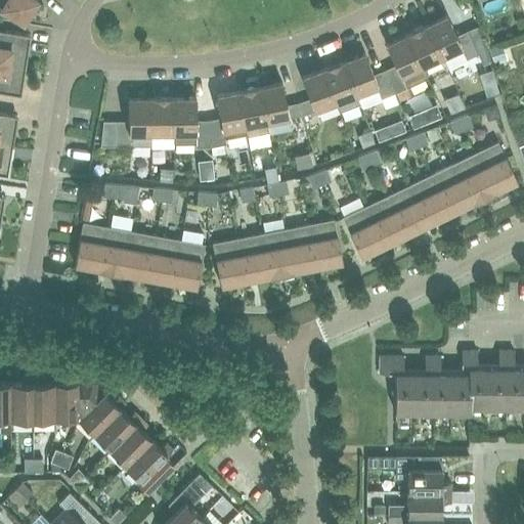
[(0,0),(0,2),(2,3),(1,5),(23,18),(34,0),(0,0)]
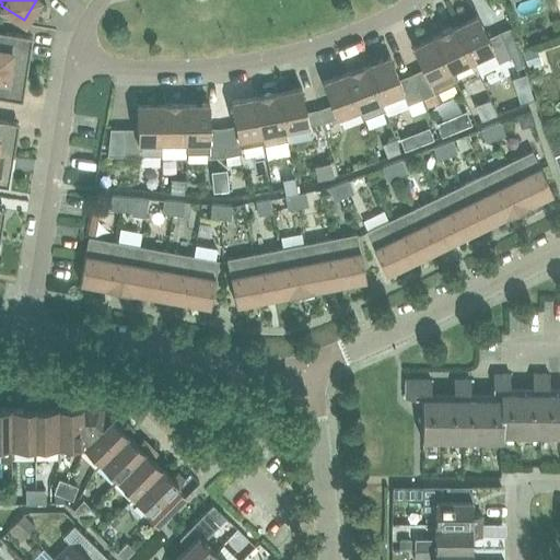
[(456,25),(473,60),(478,72),(512,56),(500,32),(488,37),(477,15),(456,25)]
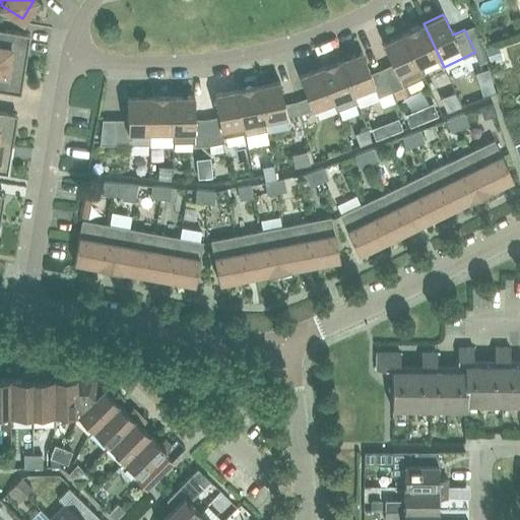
[(403,34),(418,66),(439,56),(424,23),(403,34)]
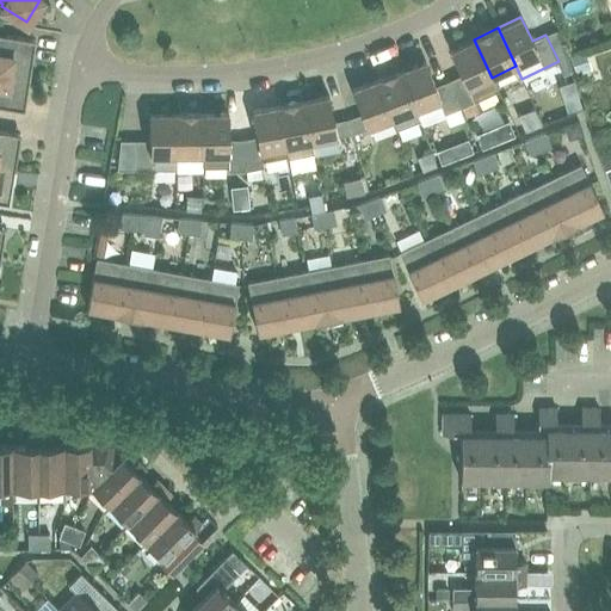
[(545,35),(559,61),(563,74),(571,71),(557,29),(545,35)]
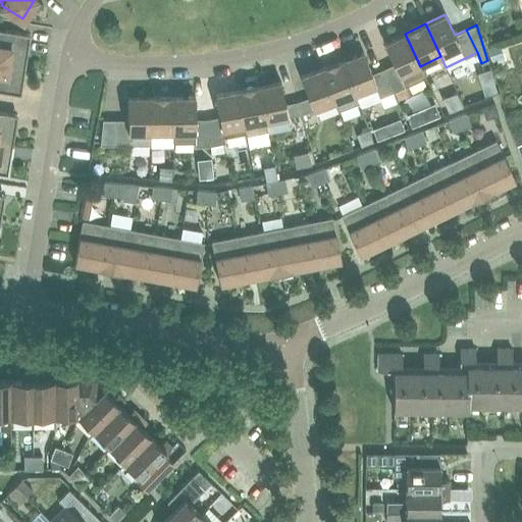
[(0,59),(25,64),(31,34),(0,29),(0,59)]
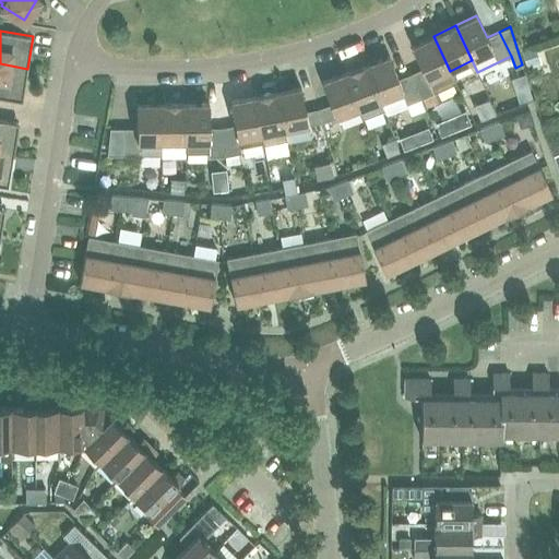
[(421,68),(409,74),(416,86),(421,98),(455,82),(450,71),(433,36),(412,46),(421,68)]
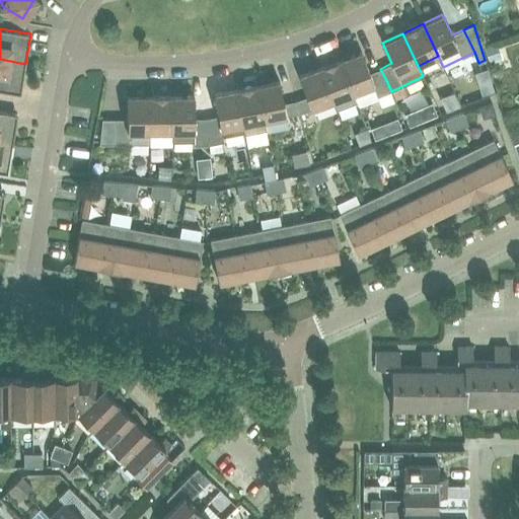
[(497,43),(485,47),(490,62),(502,59),(497,43)]
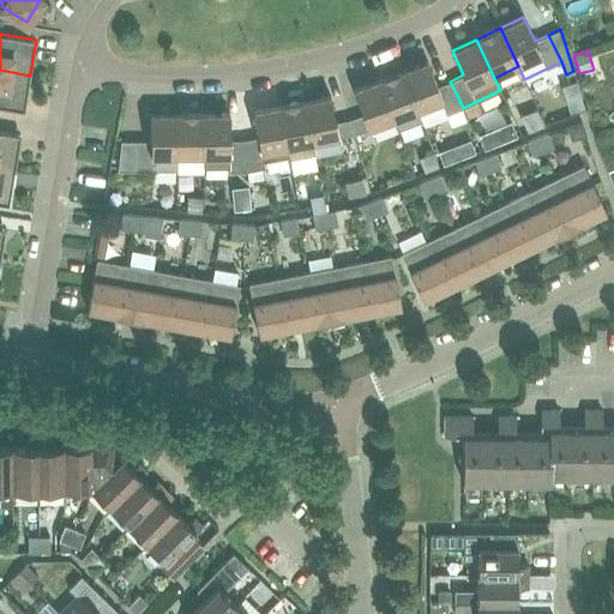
[(451,113),(463,108),(457,95),(450,82),(437,86),(428,61),(403,71),(422,121),(423,124),(451,113)]
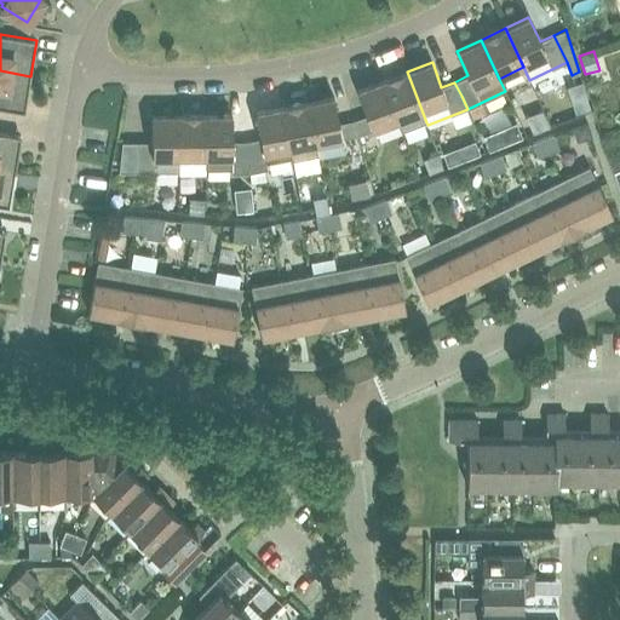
[(24,113),(30,76),(0,70),(0,108),(1,108),(24,113)]
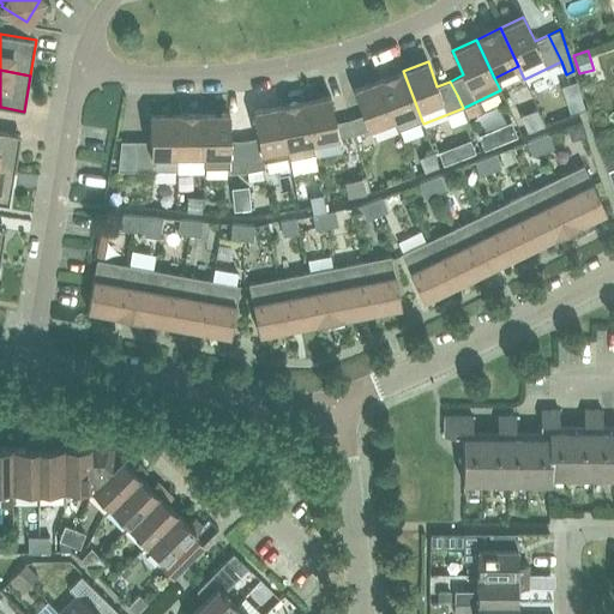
[(422,121),(403,71),(379,80),(393,119),(398,130),(422,121)]
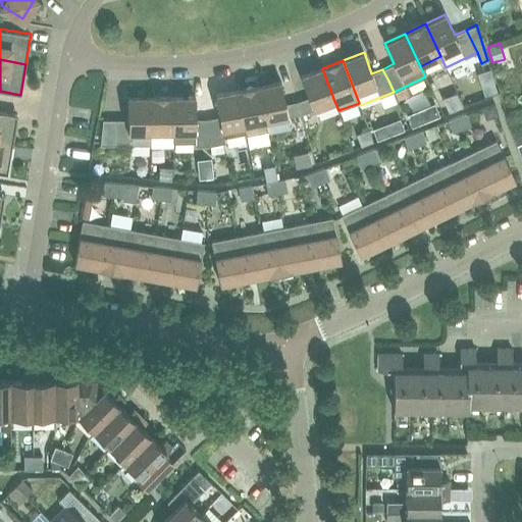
[(309,97),(298,101),(301,114),(334,101),(322,68),(301,75),(309,97)]
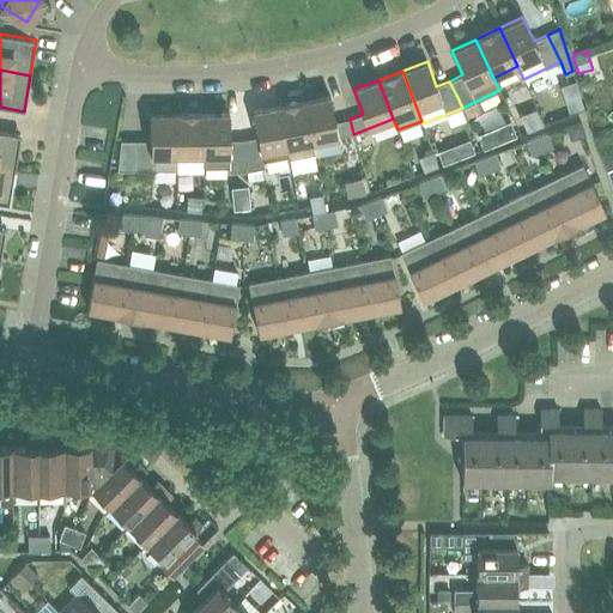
[(584,107),(580,93),(564,98),(569,113),(584,107)]
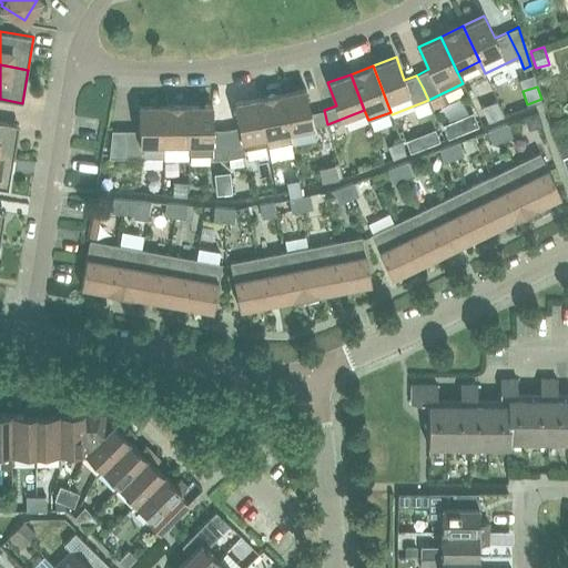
[(306,89),(282,93),(290,132),(327,124),(324,110),(311,113),(306,89)]
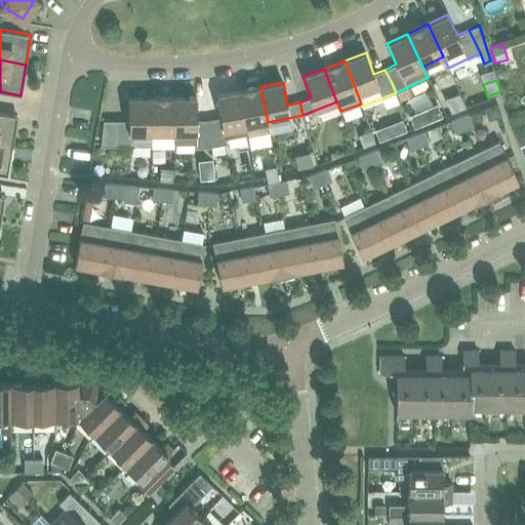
[(269,132),(268,122),(260,86),(239,90),(247,134),(247,136),(269,132)]
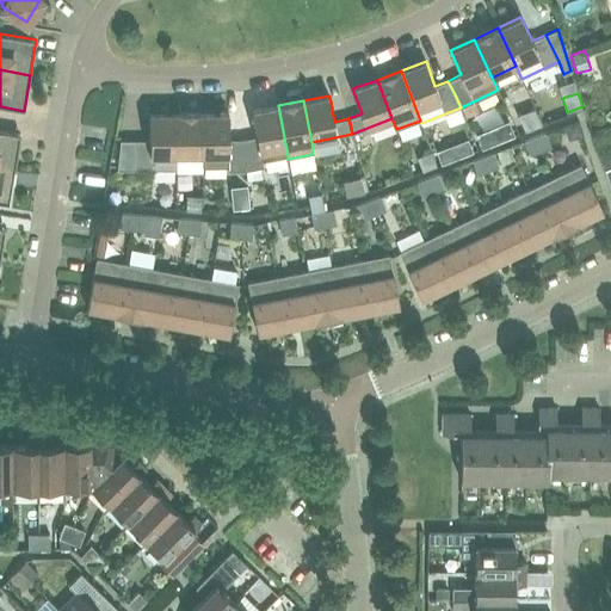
[(257,136),(242,140),(246,171),(263,167),(263,161),(288,156),(278,105),(252,111),(257,136)]
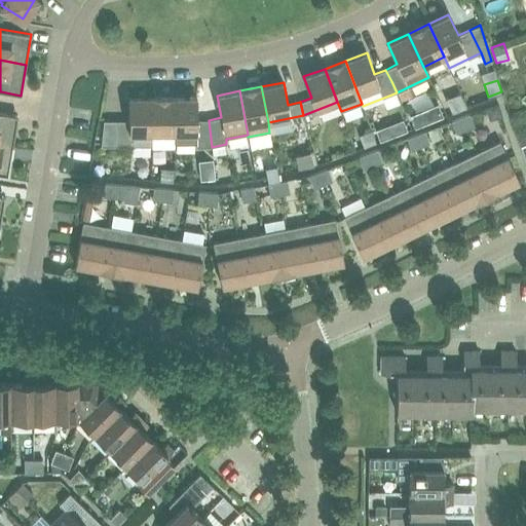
[(446,98),(453,112),(467,107),(460,92),(446,98)]
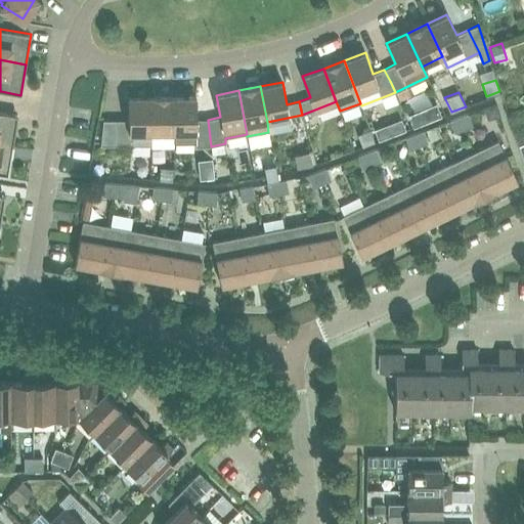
[(116,120),(116,145),(151,146),(151,133),(151,97),(128,97),(129,120),(116,120)]
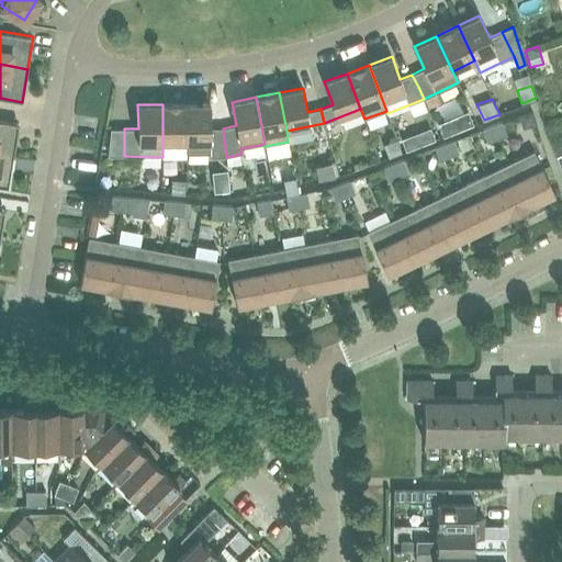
[(163,143),(187,143),(186,104),(163,104),(163,143)]
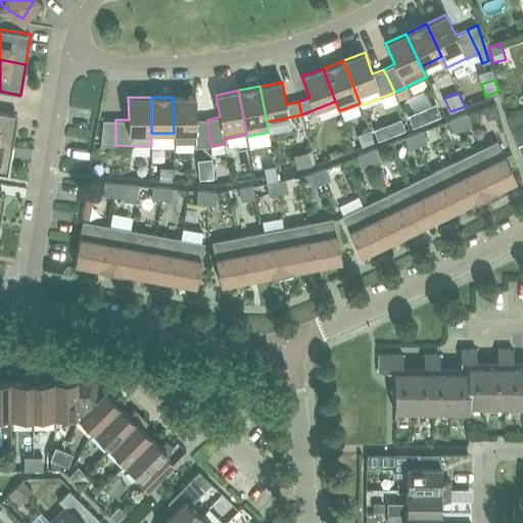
[(210,146),(207,120),(196,120),(195,97),(173,97),(174,133),(174,142),(195,142),(196,145),(210,146)]
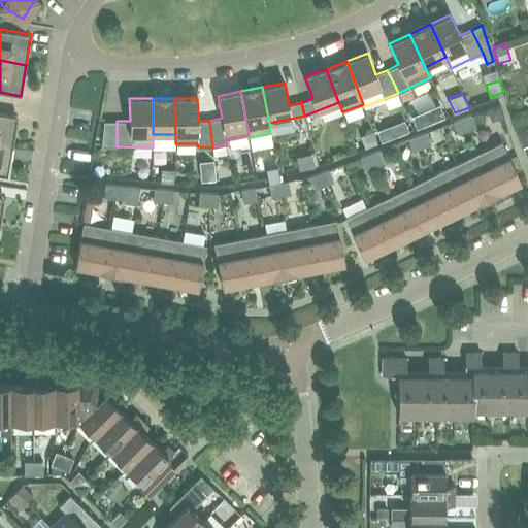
[(504,117),(500,103),(487,107),(491,121),(504,117)]
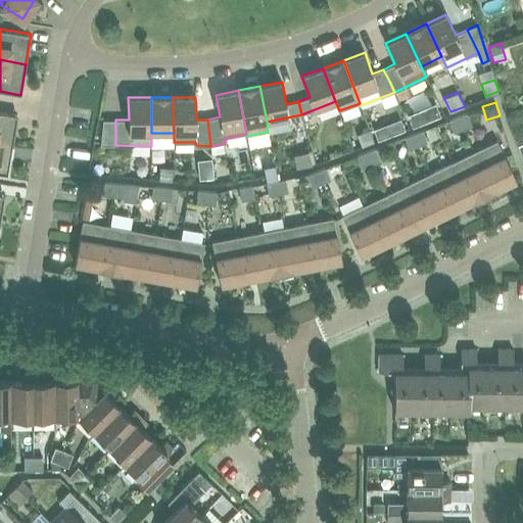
[(435,104),(407,115),(413,128),(440,116),(435,104)]
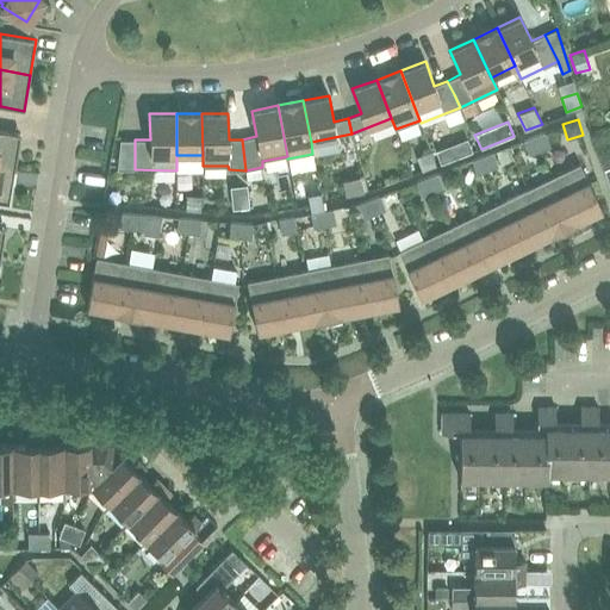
[(0,166),(14,169),(20,134),(0,130),(0,166)]
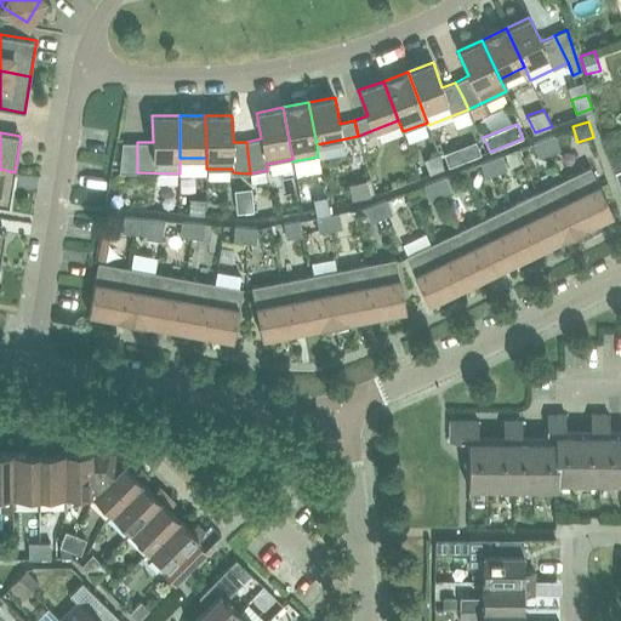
[(543,138),(550,153),(559,149),(554,135),(543,138)]
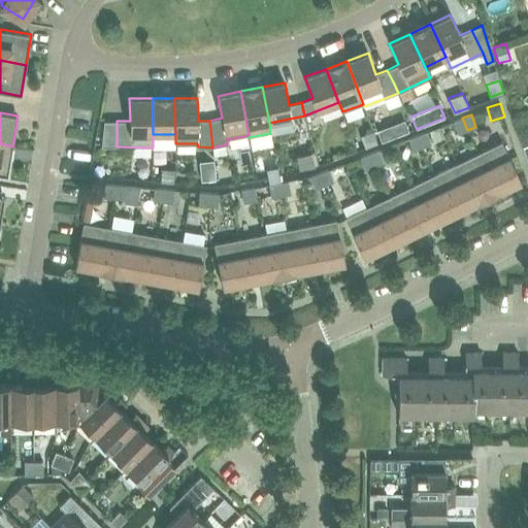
[(467,130),(462,118),(453,122),(458,134),(467,130)]
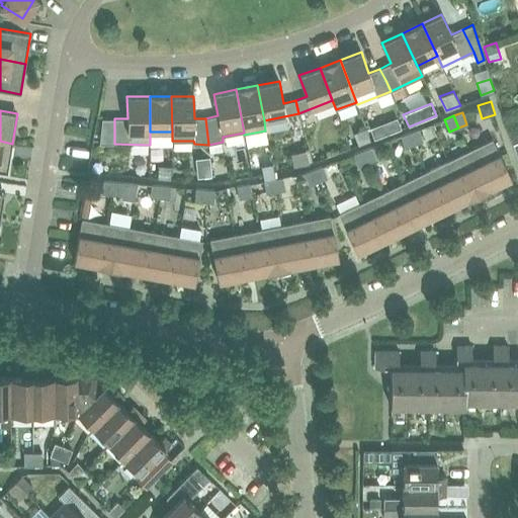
[(287,137),(286,118),(268,119),(269,137),(287,137)]
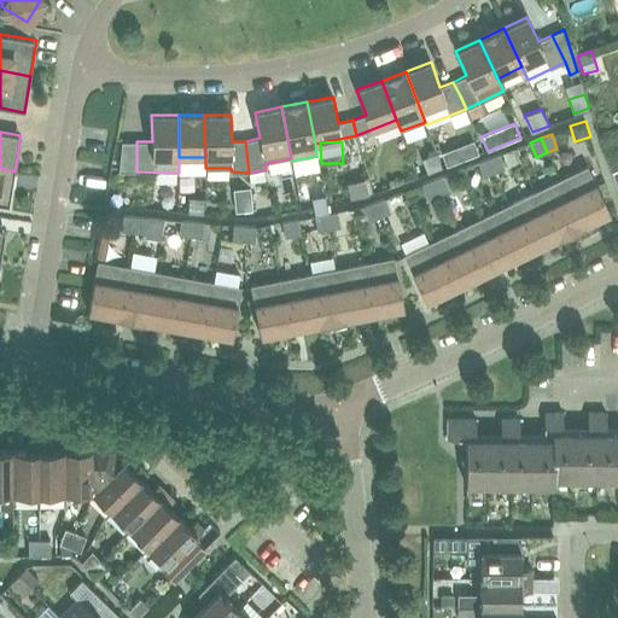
[(472,143),(441,153),(445,165),(477,153),(472,143)]
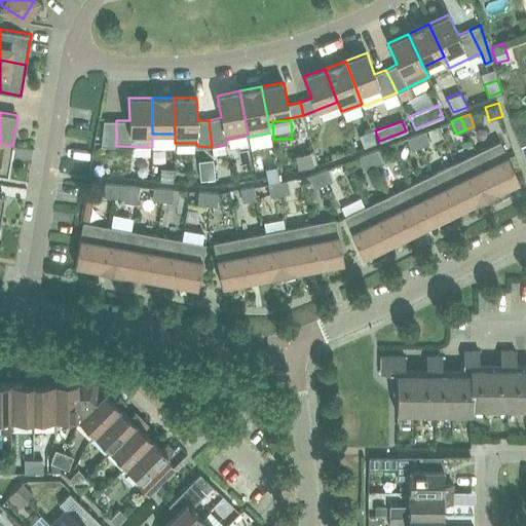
[(359,135),(364,147),(376,143),(371,129),(359,135)]
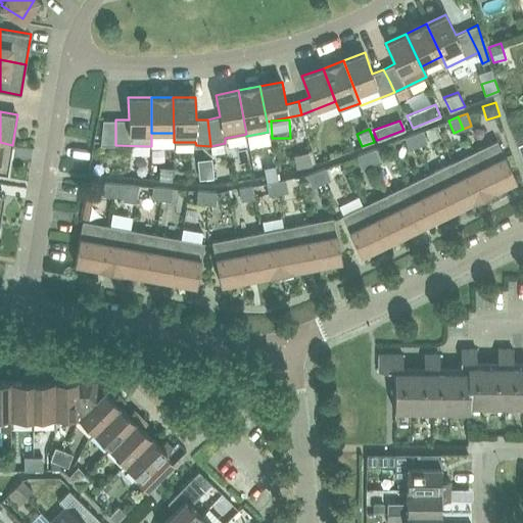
[(413,134),(418,146),(427,143),(422,130),(413,134)]
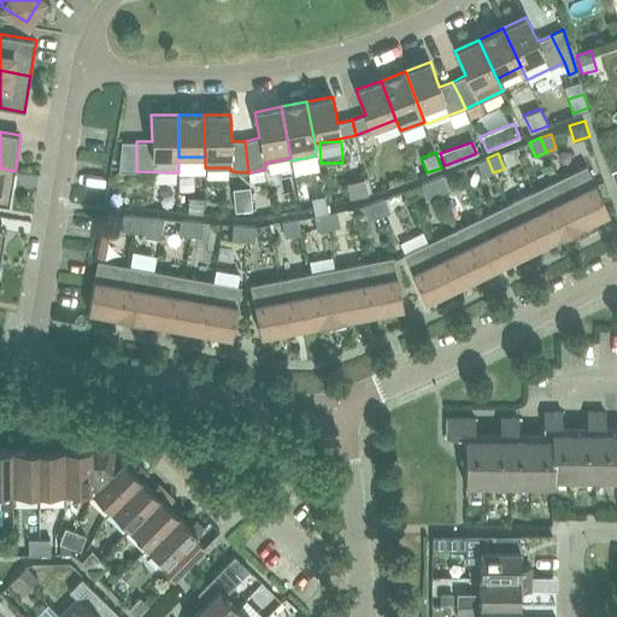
[(493,172),(487,158),(477,162),(482,176),(493,172)]
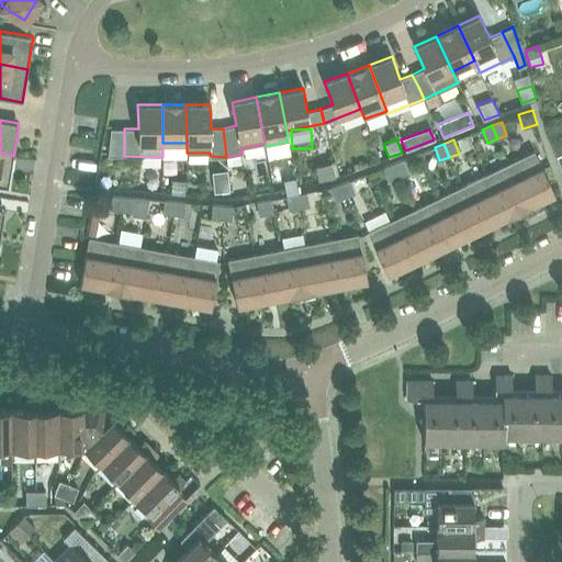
[(534,150),(509,163),(530,206),(531,205),(531,204),(554,193),(534,150)]
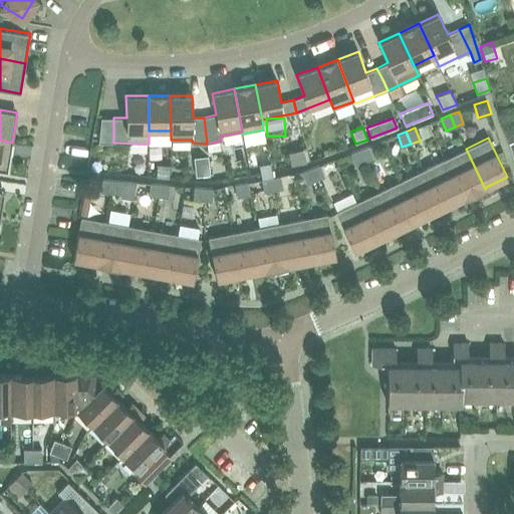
[(0,171),(8,172),(12,143),(0,140),(0,171)]
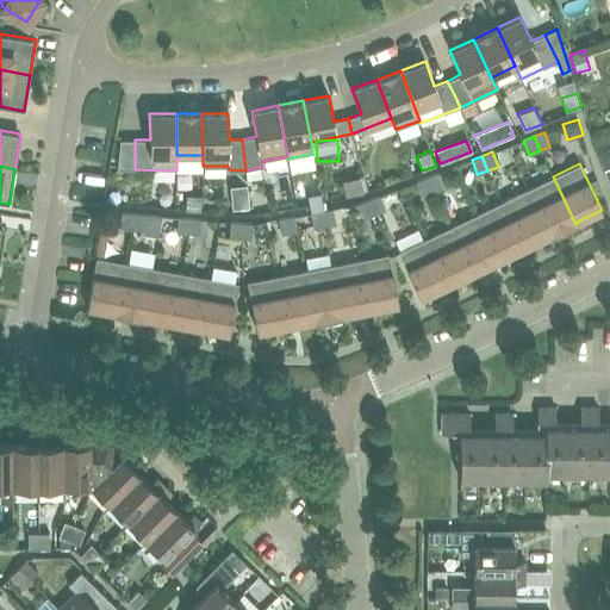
[(427,178),(433,192),(442,187),(437,173),(427,178)]
